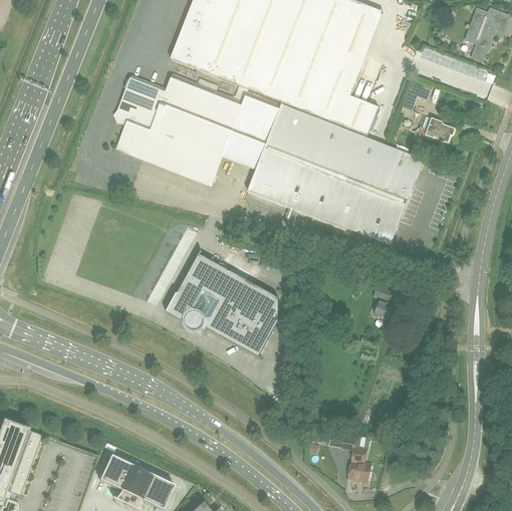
[(332,56),(354,0),(192,0),(169,57),(366,135),(377,105),(349,94),(360,67),(332,56)]
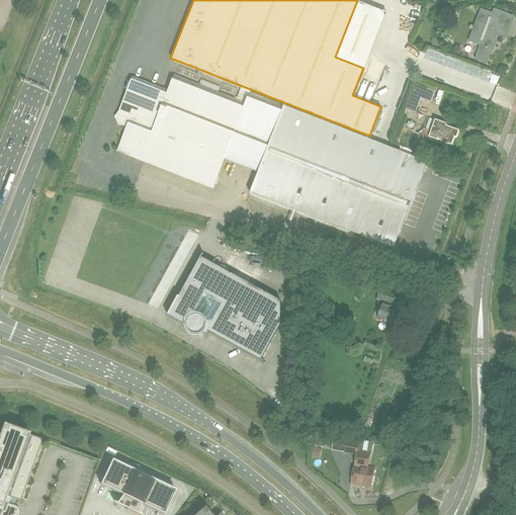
[(405,5),(404,16),(411,16),(412,5),(405,5)]
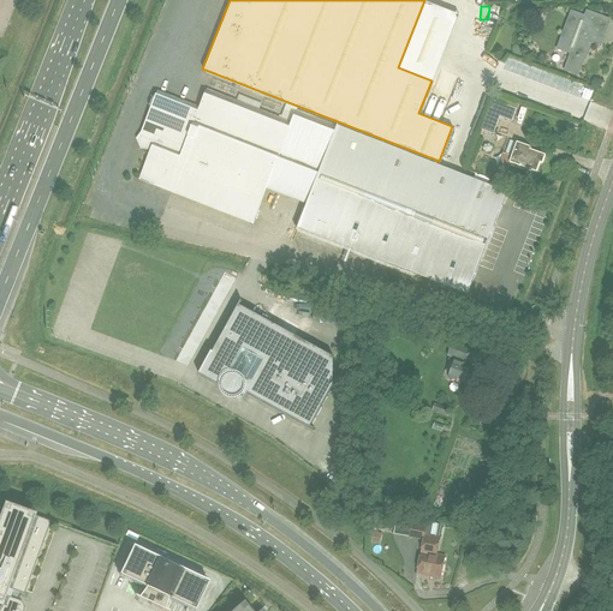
[(600,35),(607,17),(585,9),(583,15),(570,9),(555,46),(570,51),(563,66),(576,71),(582,55),(583,55),(591,31),(600,35)]
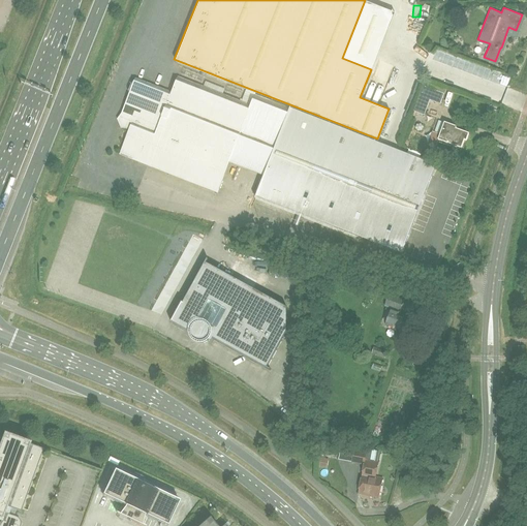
[(402,21),(402,35),(419,35),(419,21),(402,21)]
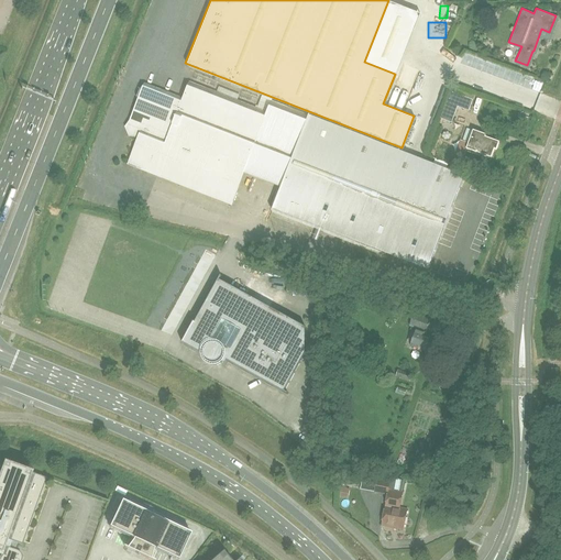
[(143,80),(129,117),(132,118),(130,122),(133,130),(138,132),(127,162),(230,202),(242,172),(279,185),(272,206),(426,266),(462,174),(270,98),(265,110),(188,79),(182,96),(143,80)]
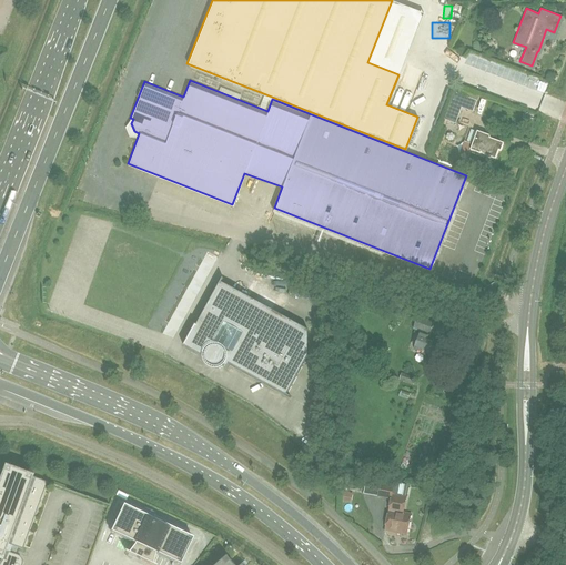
[(471,109),(477,92),(453,83),(447,100),(471,109)]
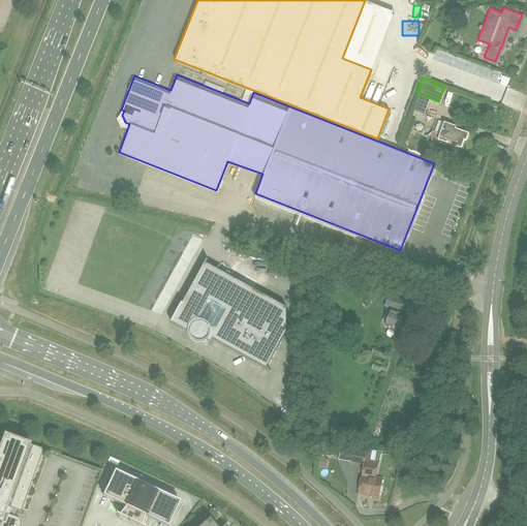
[(442,120),(438,131),(430,128),(426,140),(434,144),(436,136),(451,143),(447,151),(456,154),(462,137),(464,138),(467,131),(455,126),(455,124),(442,120)]
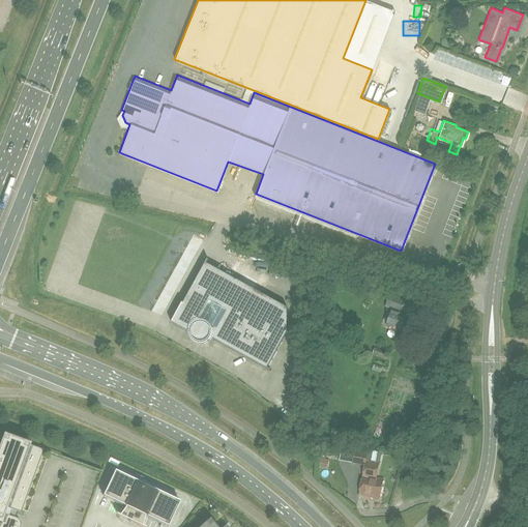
[(169,320),(185,329),(189,327),(189,331),(189,334),(191,337),(193,339),(195,340),(197,341),(199,341),(202,341),(206,339),(207,337),(208,342),(210,343),(212,338),(268,369),(269,368),(268,367),(266,366),(286,329),(286,305),(205,261),(207,258),(206,257),(182,301),(180,300),(169,320)]
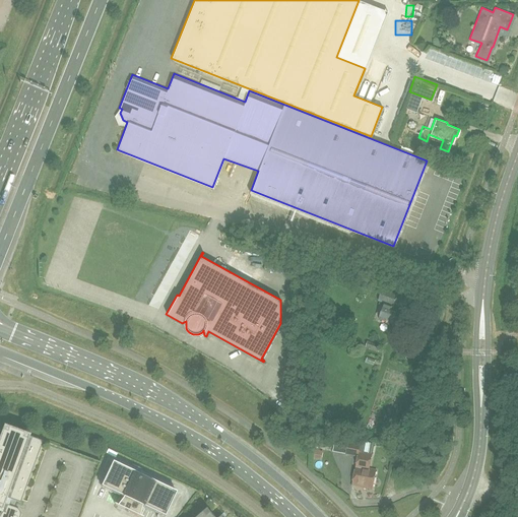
[(390,307),(391,304),(392,305),(396,294),(380,288),(377,299),(378,300),(377,303),(382,305),(377,317),(388,321),(386,326),(393,329),(395,324),(398,325),(403,312),(390,307)]
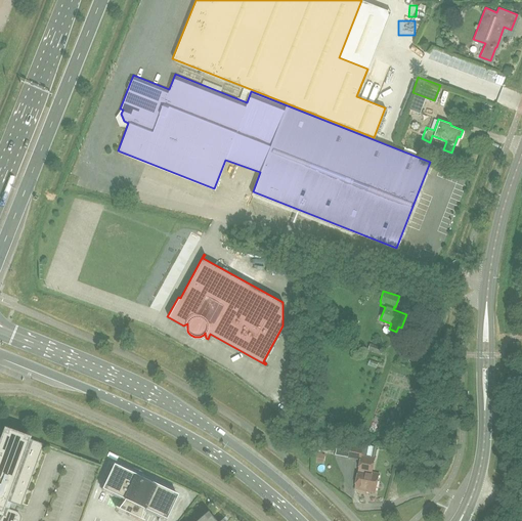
[(0,520),(16,520),(18,518),(18,517),(18,516),(18,515),(18,514),(17,513),(17,512),(16,511),(15,511),(15,510),(14,509),(13,509),(15,503),(18,504),(41,442),(1,428),(0,431),(0,520)]
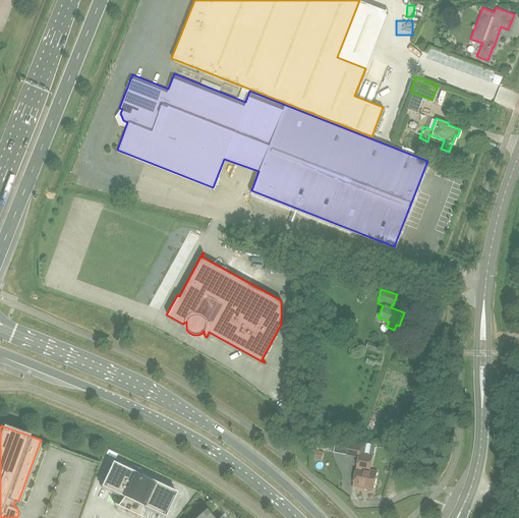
[(345,452),(357,455),(352,484),(372,488),(376,468),(368,467),(371,452),(357,450),(358,444),(347,441),(345,452)]
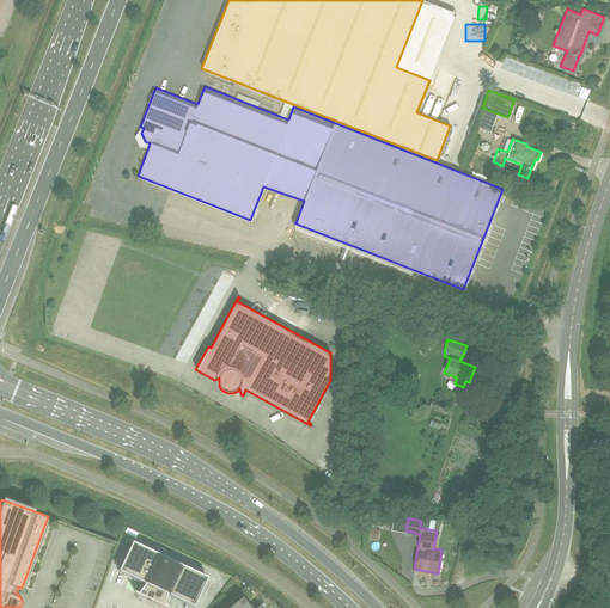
[(367,526),(366,536),(376,539),(378,527),(367,526)]
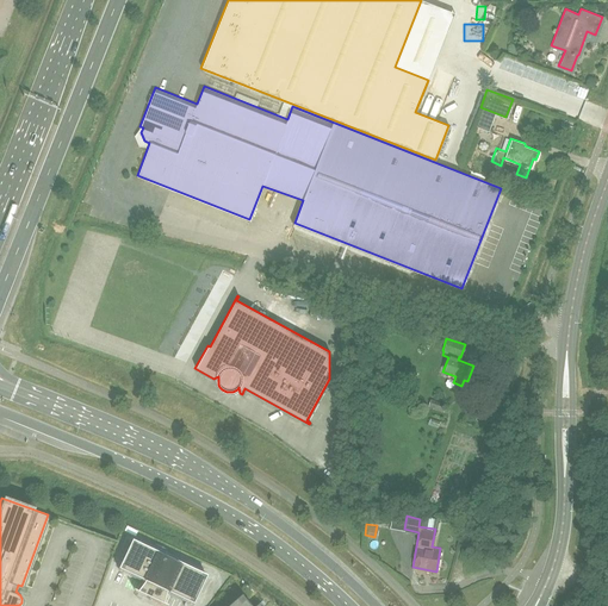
[(162,603),(161,603),(163,592),(165,589),(191,603),(204,574),(130,538),(116,567),(143,580),(142,581),(135,589),(134,589),(162,604),(162,603)]
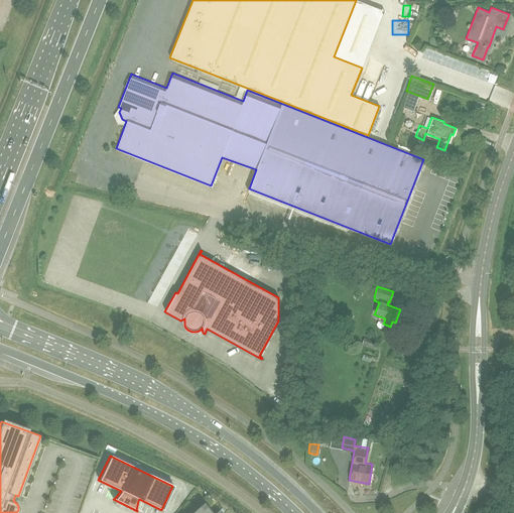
[(220,512),(219,512),(217,509),(212,512),(211,512),(202,502),(188,512),(220,512)]
